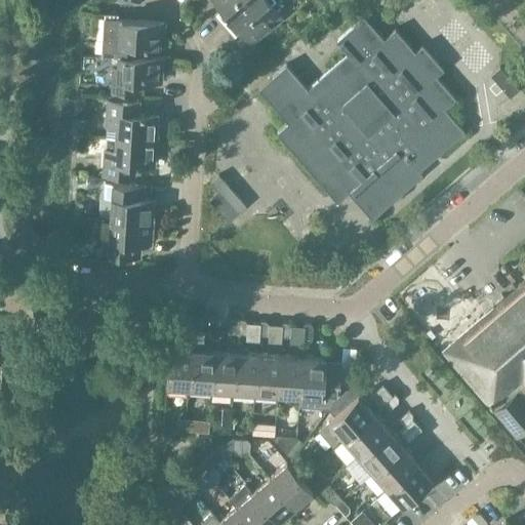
[(214,14),(224,25),(251,0),(213,0),(220,8),(214,14)]
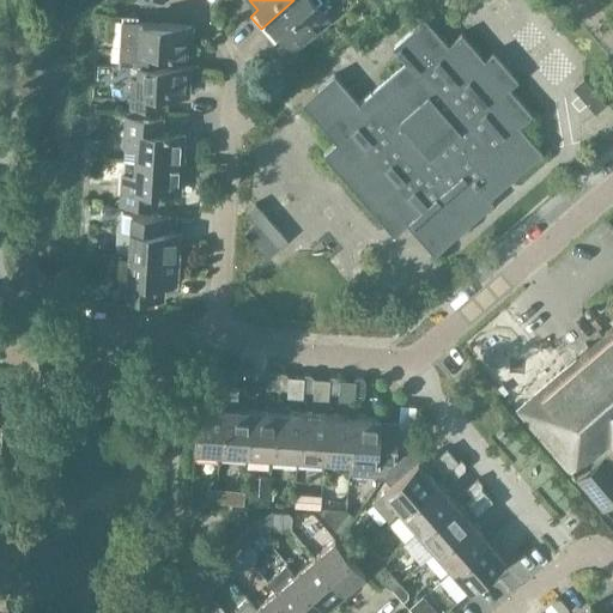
[(293,0),(261,29),(272,42),(279,36),(293,52),(329,20),(316,4),(320,0),(293,0)]
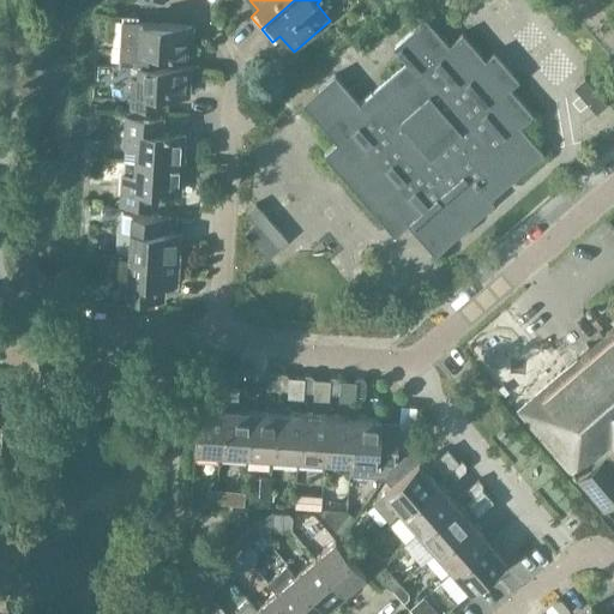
[(361,107),(333,76),(302,103),(336,143),(323,155),(393,236),(407,224),(434,256),(493,204),(482,190),(501,173),(510,182),(542,154),(518,127),(533,115),(509,89),(517,80),(493,53),(485,60),(462,34),(449,44),(426,19),(393,47),(407,62),(371,94),(373,96),(361,107)]
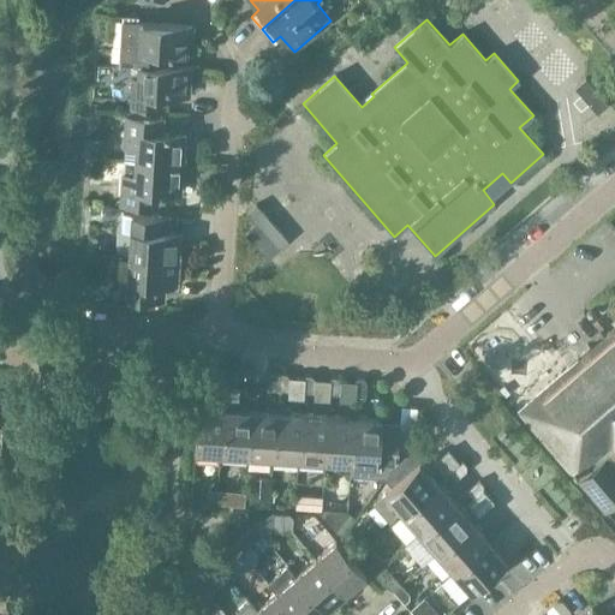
[(118,65),(139,66),(139,65),(168,67),(168,66),(168,53),(185,54),(186,41),(191,41),(192,27),(121,22),(118,65)]
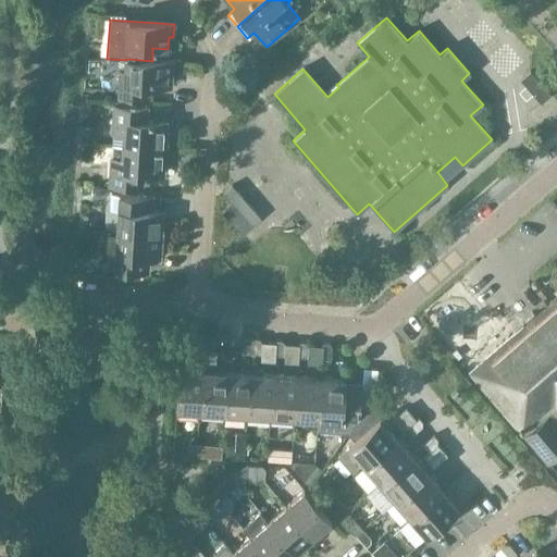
[(126,59),(126,60),(125,74),(120,73),(119,97),(145,99),(146,86),(170,87),(171,73),(166,73),(168,61),(152,60),(152,61),(126,59)]
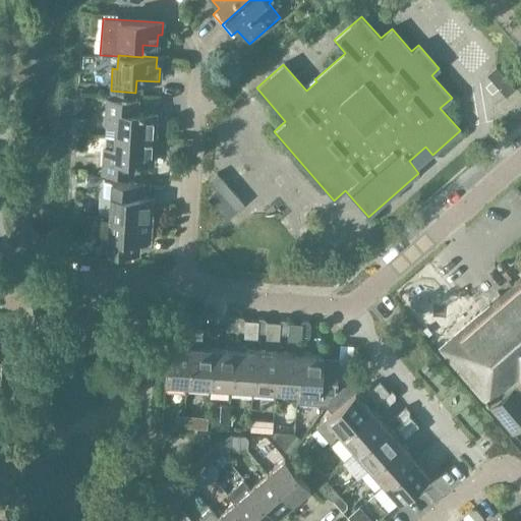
[(514,89),(496,67),(487,74),(506,96),(514,89)]
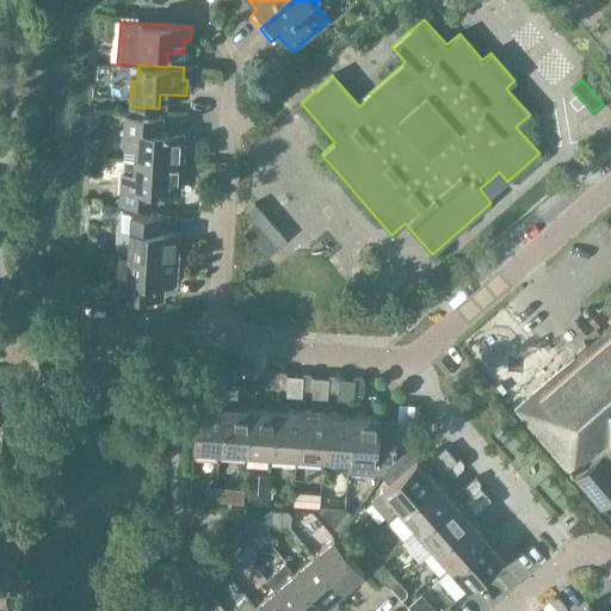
[(127,117),(124,146),(125,146),(124,159),(135,160),(183,164),(184,146),(181,146),(183,135),(167,134),(167,131),(158,130),(159,118),(127,117)]
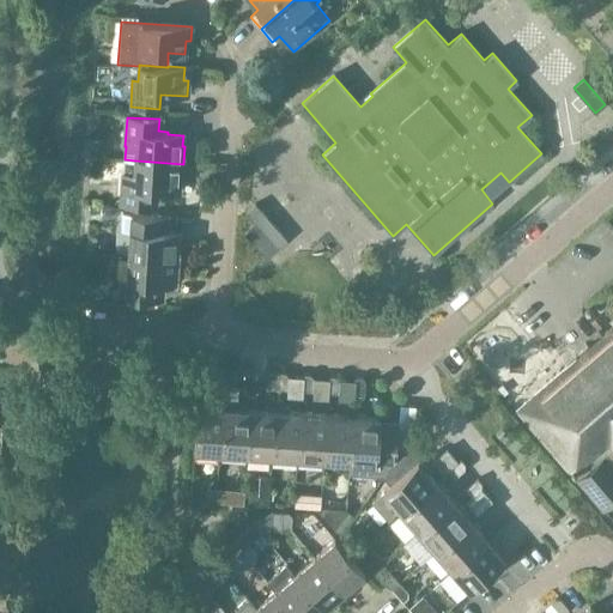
[(183,164),(135,161),(134,175),(122,174),(121,202),(153,205),(155,193),(164,193),(164,192),(180,192),(180,181),(182,181),(183,164)]
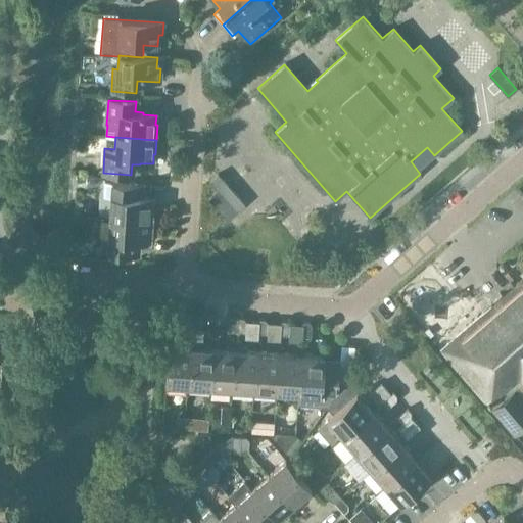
[(217,174),(209,180),(219,190),(231,204),(236,210),(243,203),(217,174)]
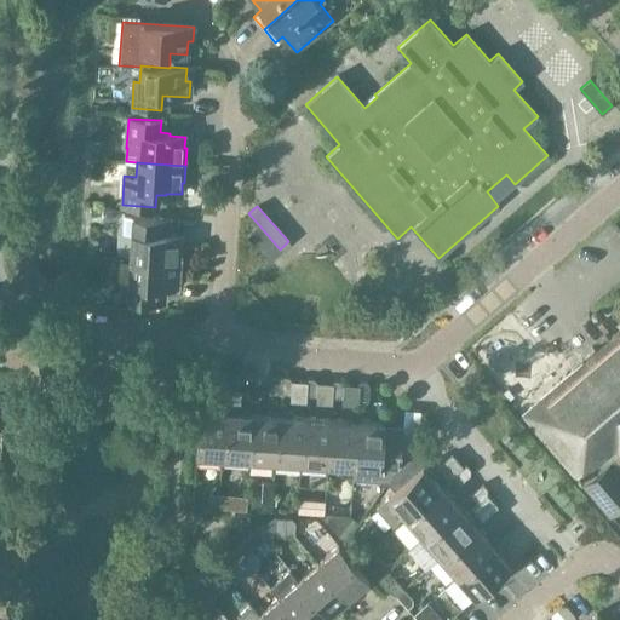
[(128,257),(128,259),(179,262),(181,235),(162,234),(164,218),(124,216),(122,233),(132,234),(130,257),(128,257)]
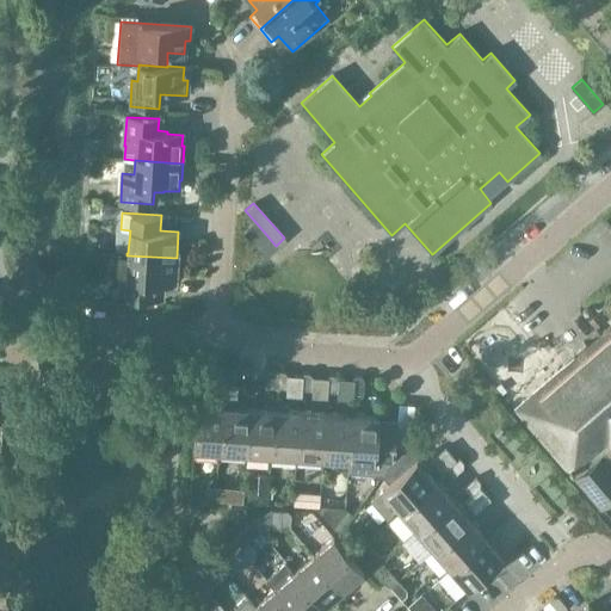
[(246,230),(244,233),(264,255),(266,258),(267,257),(277,248),(278,247),(276,246),(270,239),(255,222),(254,223),(246,230)]
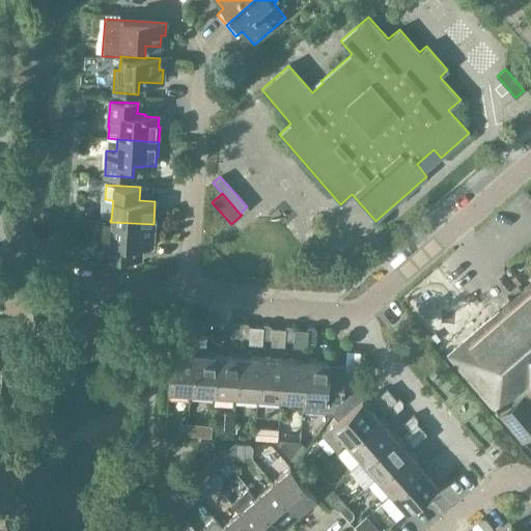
[(154,224),(110,222),(110,224),(111,224),(110,244),(103,243),(102,258),(136,260),(137,247),(152,248),(154,224)]
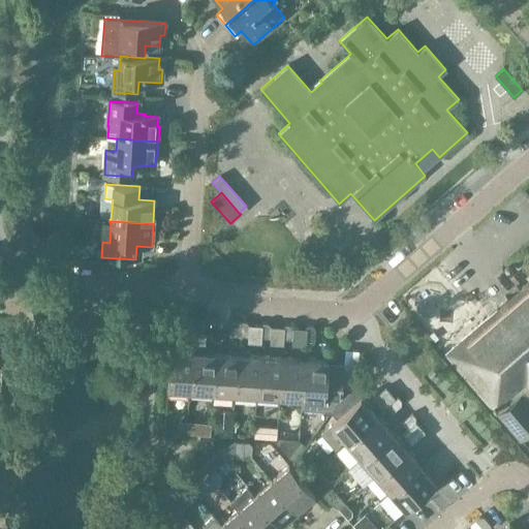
[(510,265),(509,265),(508,266),(507,266),(506,267),(505,268),(505,269),(505,270),(505,271),(505,272),(506,273),(507,274),(508,274),(509,274),(510,274),(511,274),(512,274),(512,273),(514,273),(514,272),(515,271),(515,270),(515,269),(514,268),(514,267),(512,267),(512,266),(511,266),(510,265)]
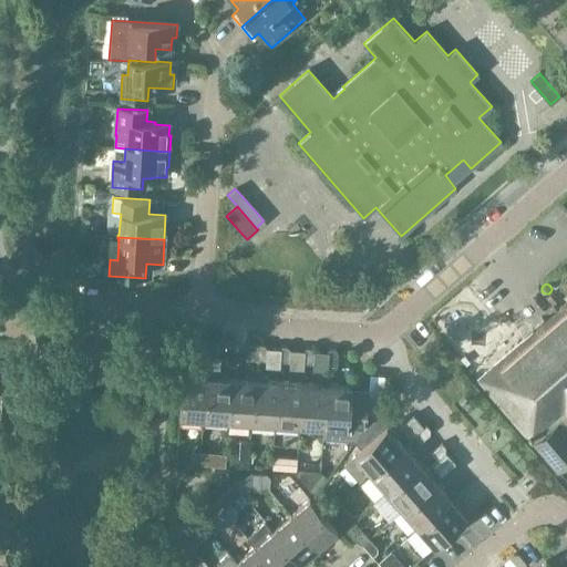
[(566,299),(554,311),(478,380),(495,399),(557,471),(566,462),(566,299)]
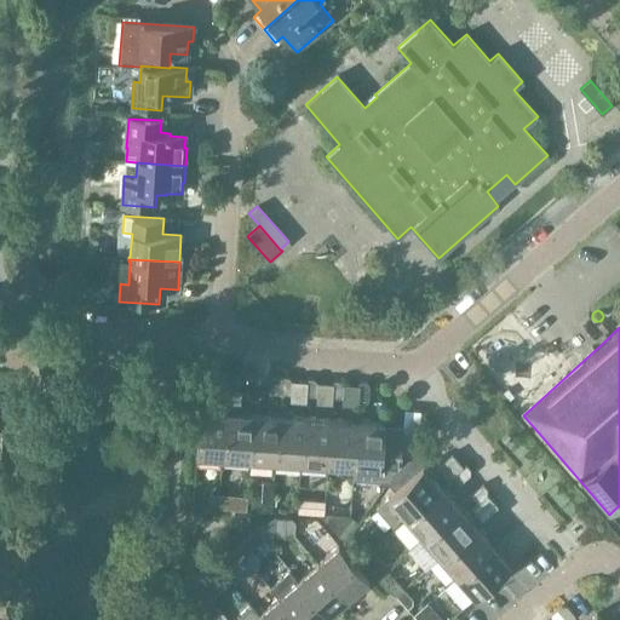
[(218,389),(228,390),(230,373),(224,372),(219,375),(218,389)]
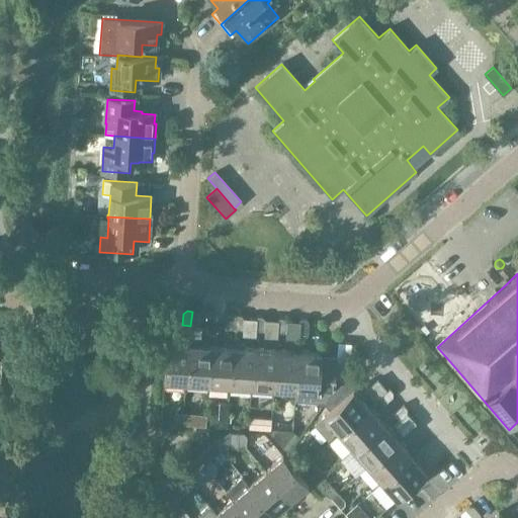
[(192,312),(190,326),(198,327),(199,316),(196,312),(192,312)]
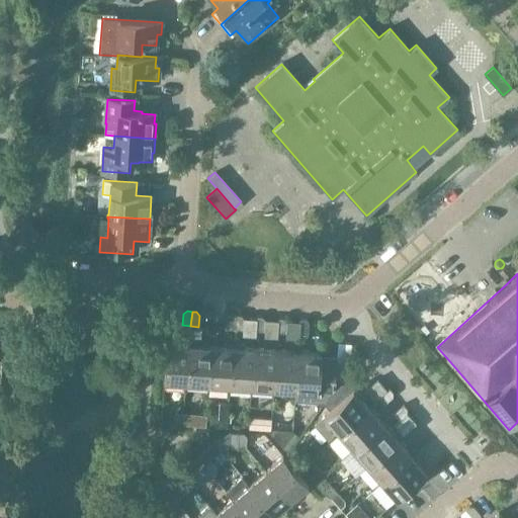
[(226,328),(235,329),(236,315),(230,315),(227,318),(226,328)]
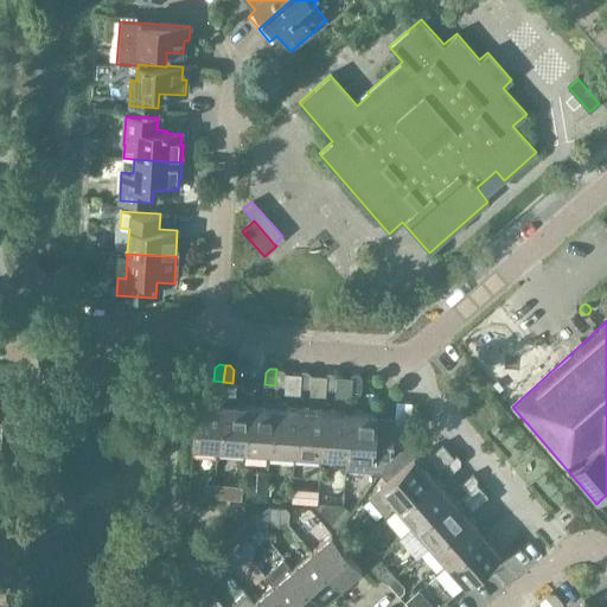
[(276,369),(275,385),(283,387),(285,372),(282,369),(276,369)]
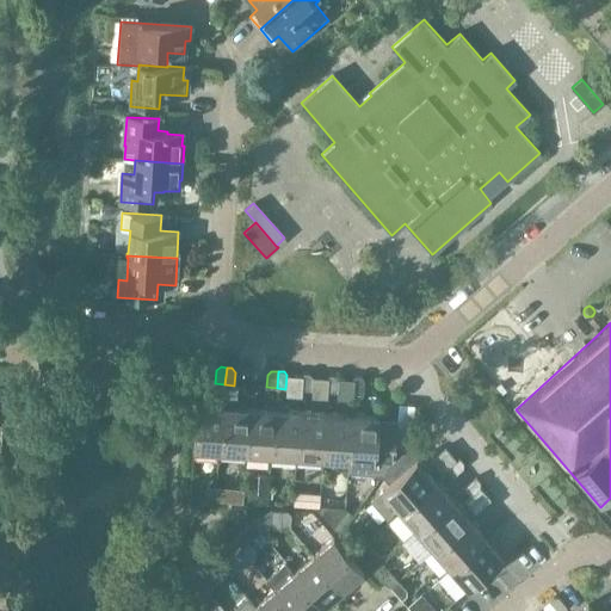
[(303,372),(302,390),(312,390),(312,377),(309,374),(303,372)]
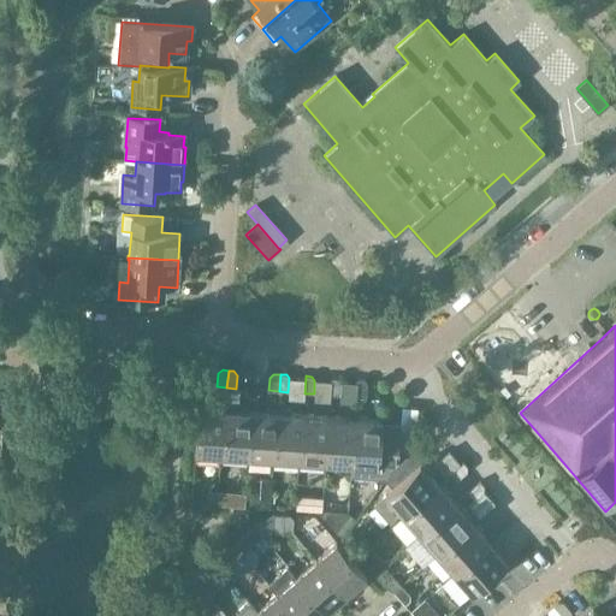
[(331,378),(331,395),(339,396),(341,383),(337,379),(331,378)]
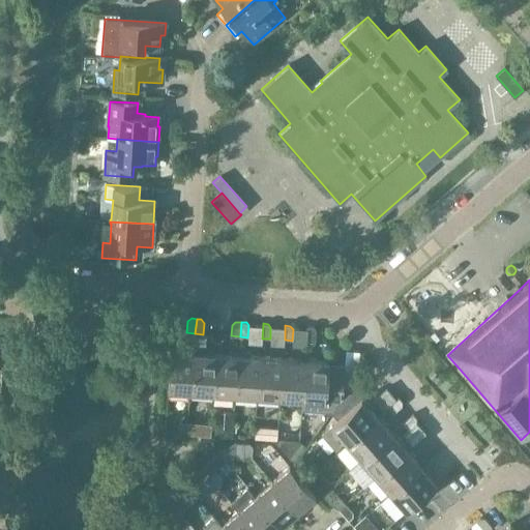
[(307,327),(306,342),(315,342),(315,330),(313,327),(307,327)]
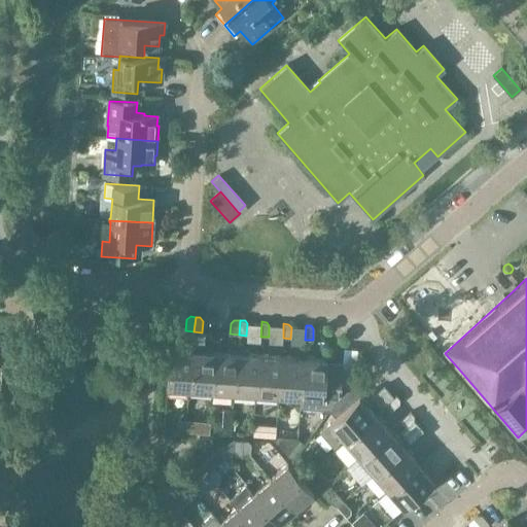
[(192,350),(189,389),(212,390),(214,351),(205,351),(205,344),(204,343),(205,335),(202,332),(194,331),(192,350)]
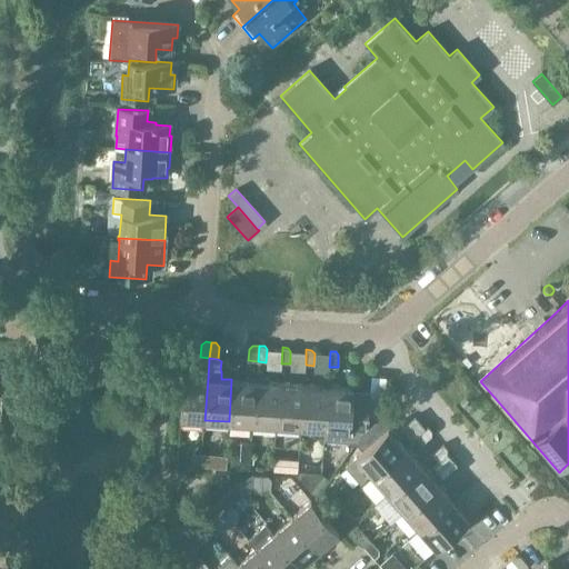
[(179,418),(205,420),(208,378),(183,376),(179,418)]
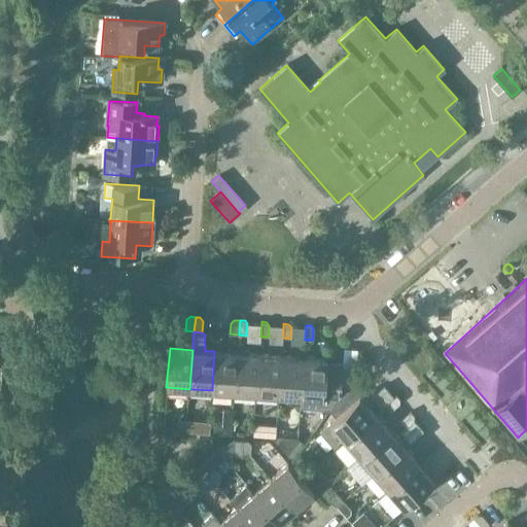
[(212,390),(234,392),(237,353),(214,351),(212,390)]
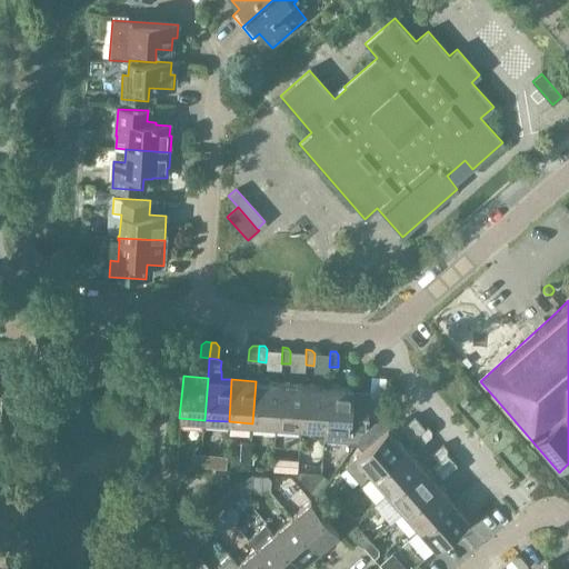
[(252,423),(277,425),(279,382),(256,381),(252,423)]
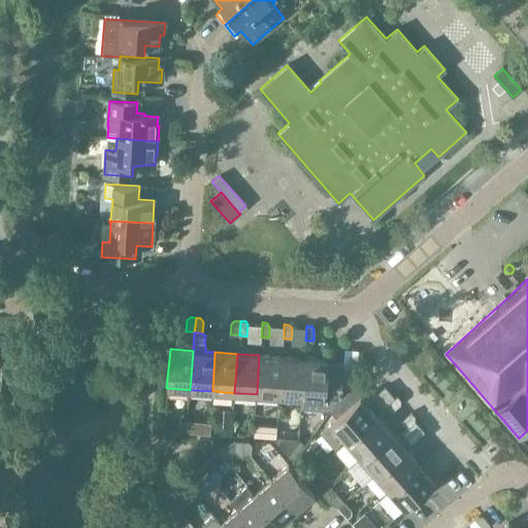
[(257,394),(278,396),(282,357),(259,355),(257,394)]
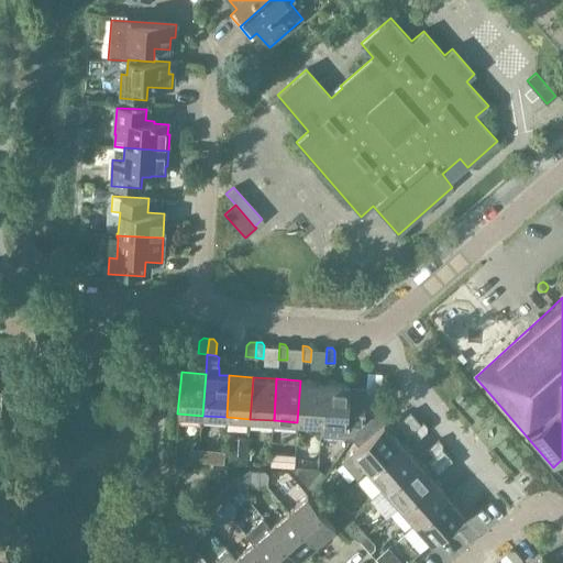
[(297,422),(321,424),(323,382),(300,381),(297,422)]
